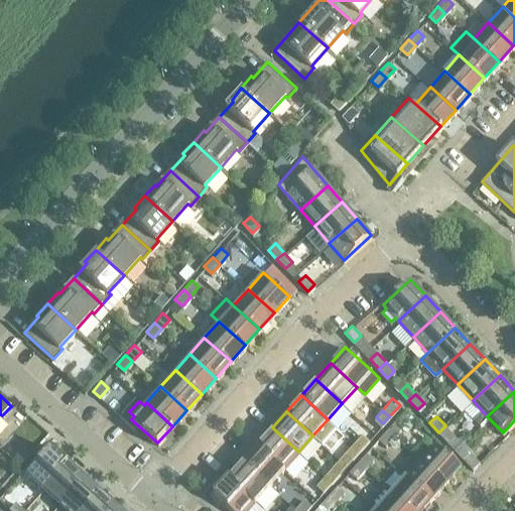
[(403,424),(396,418),(387,428),(394,435),(403,424)]
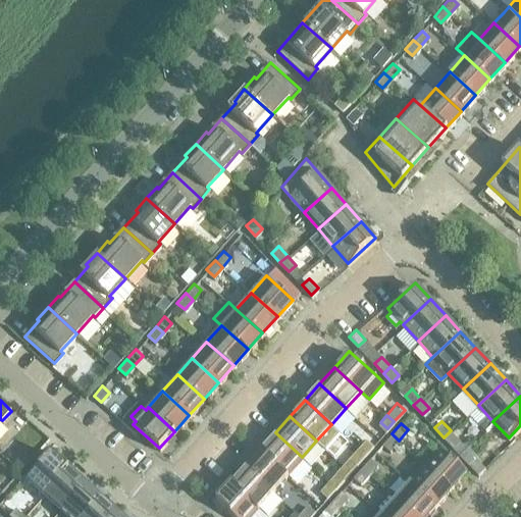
[(451,430),(444,437),(452,446),(459,440),(451,430)]
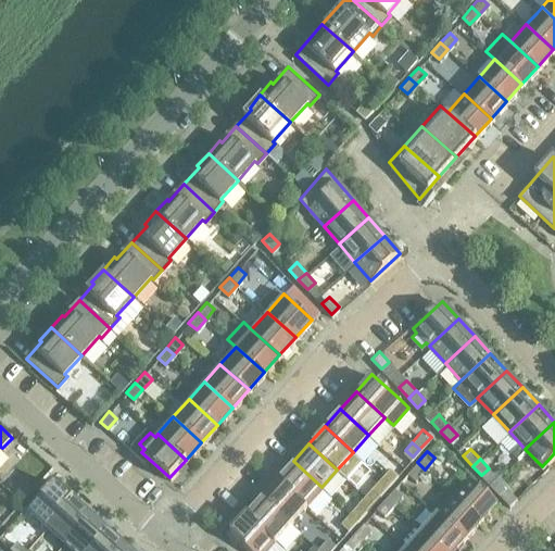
[(322,487),(293,461),(277,479),(306,504),(322,487)]
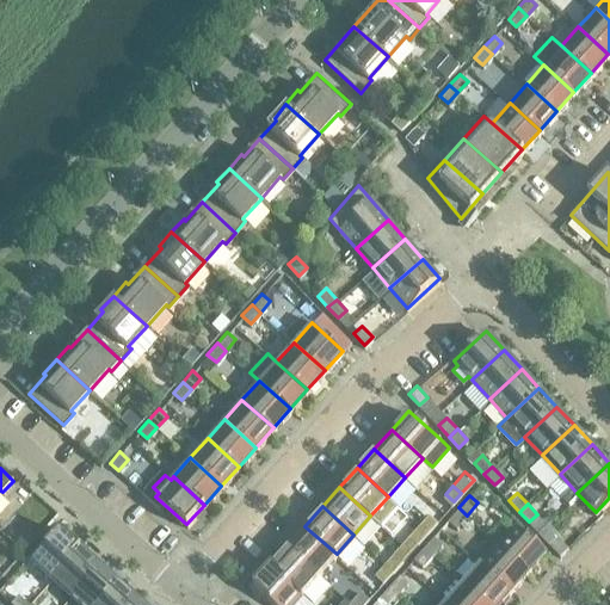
[(467,516),(458,507),(449,517),(457,525),(467,516)]
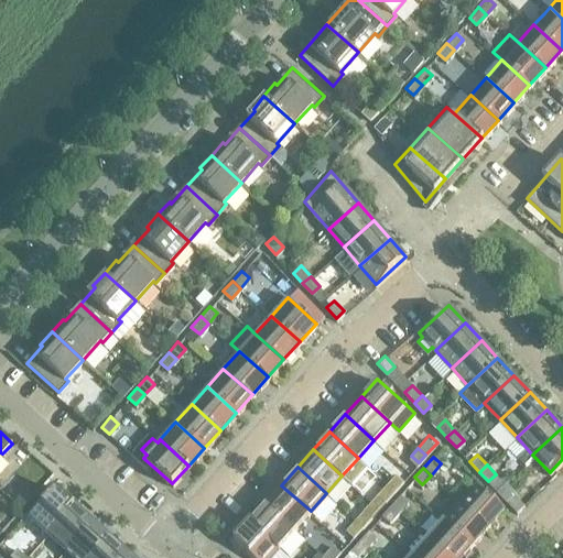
[(394,490),(405,478),(398,471),(387,483),(394,490)]
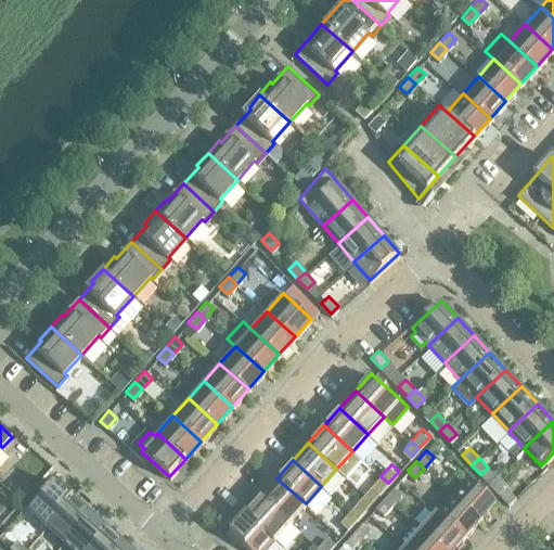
[(467,475),(451,493),(479,519),(495,500),(467,475)]
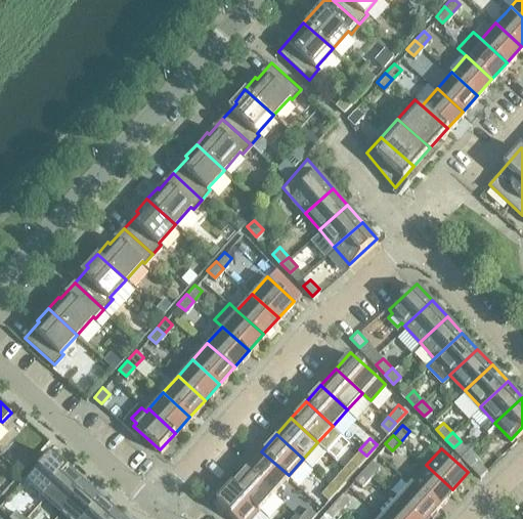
[(366,456),(359,449),(352,457),(359,464),(366,456)]
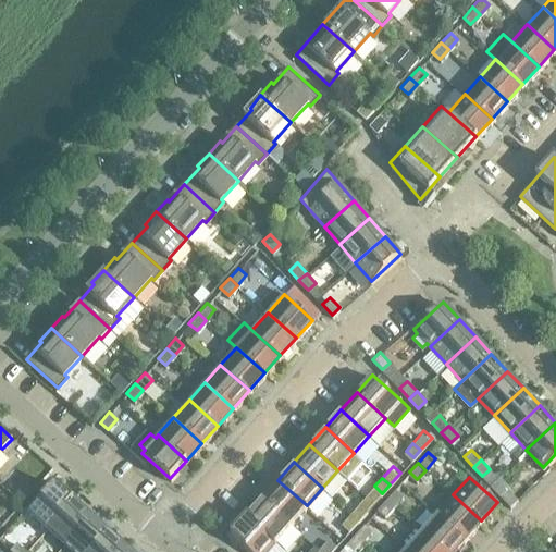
[(307,505),(278,480),(262,498),(291,523),(307,505)]
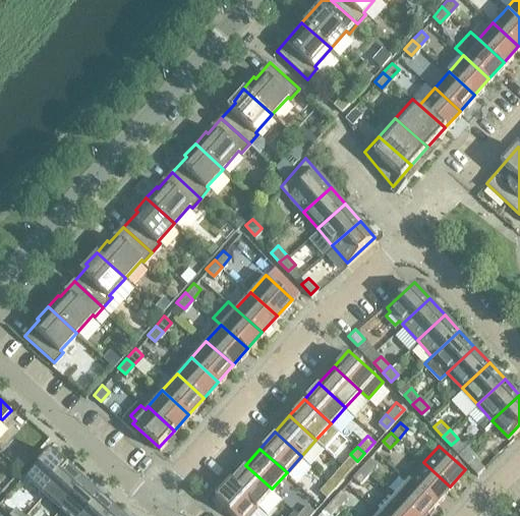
[(27,476),(44,492),(68,465),(51,450),(27,476)]
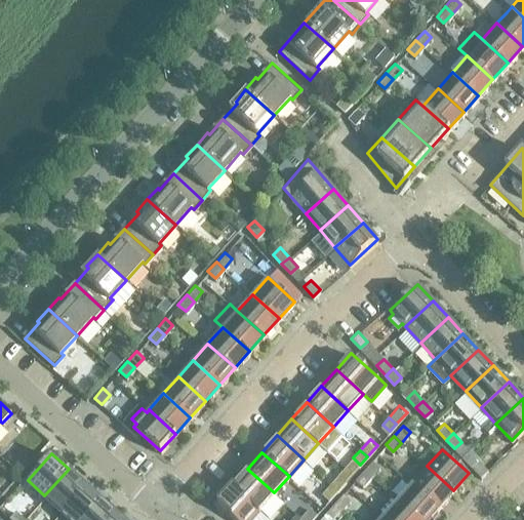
[(380,465),(373,458),(364,470),(371,476),(380,465)]
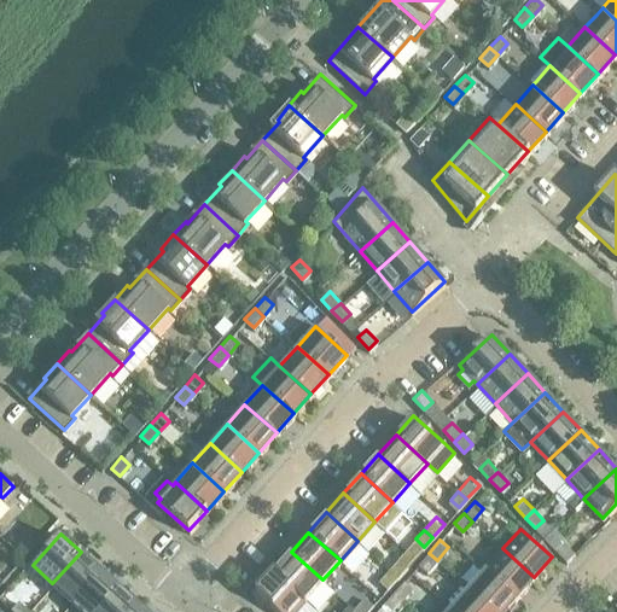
[(565,559),(574,552),(563,541),(554,548),(565,559)]
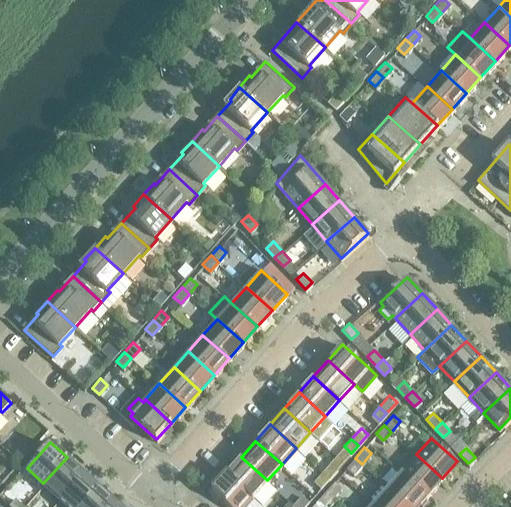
[(416,454),(402,471),(428,494),(442,478),(416,454)]
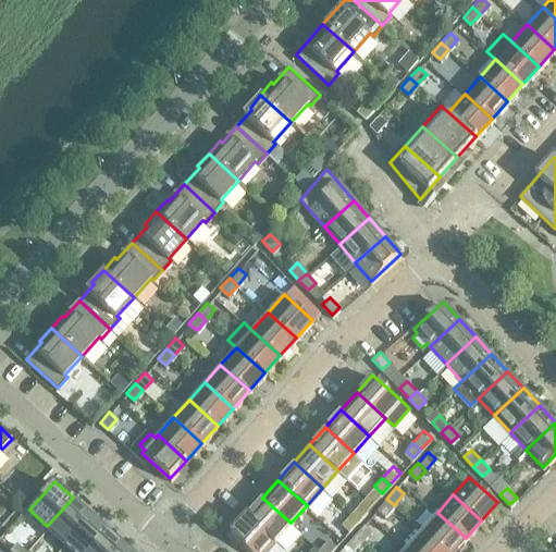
[(73,498),(47,526),(64,542),(90,514),(73,498)]
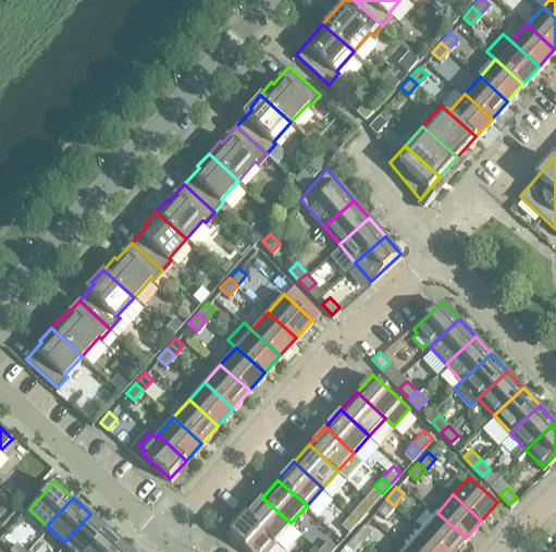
[(291,523),(262,498),(247,515),(275,540),(291,523)]
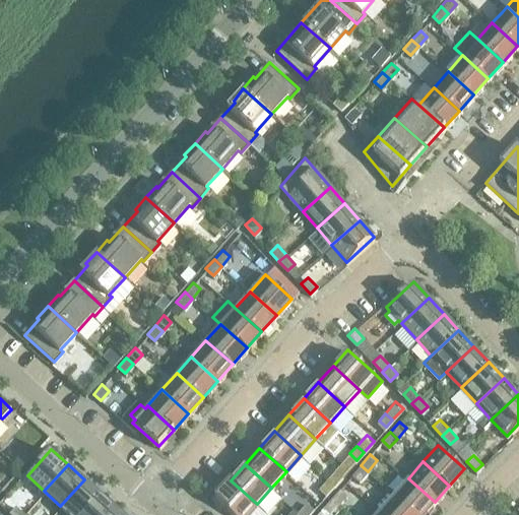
[(368,471),(361,465),(353,473),(361,479),(368,471)]
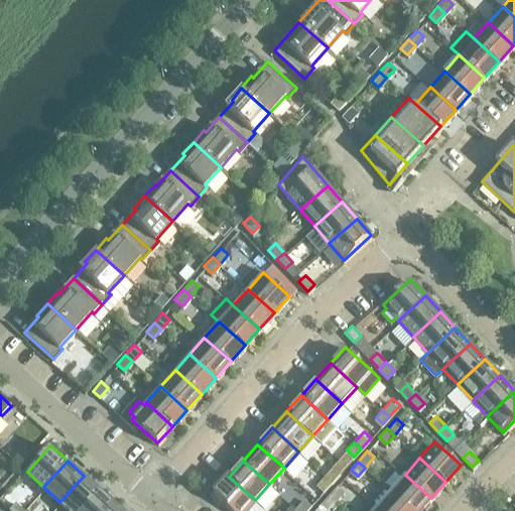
[(332,481),(342,470),(335,464),(325,475),(332,481)]
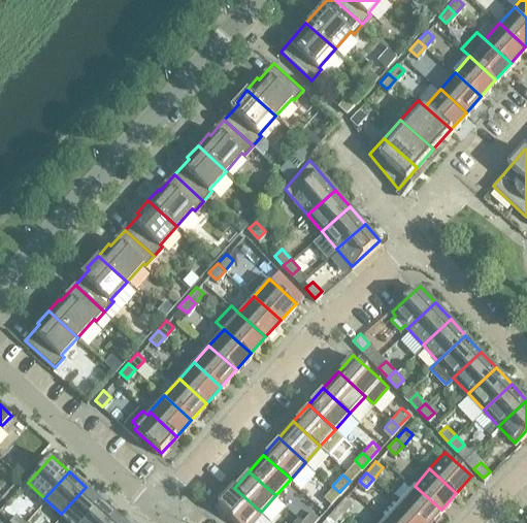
[(339,492),(332,486),(325,494),(332,500),(339,492)]
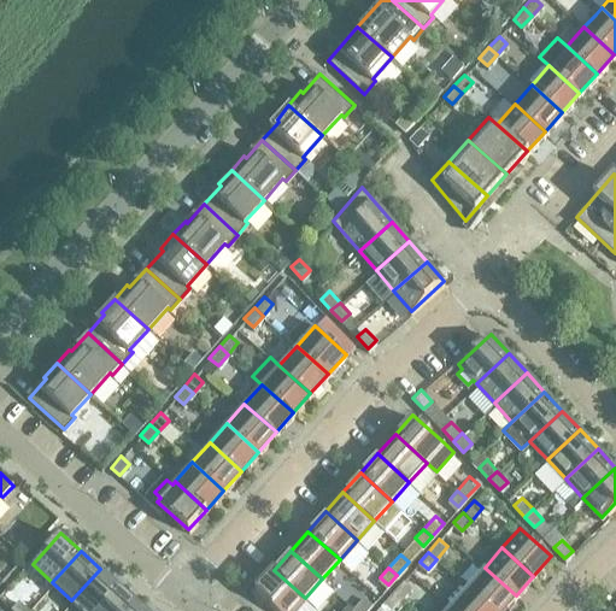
[(485,568),(467,587),(493,610),(500,610),(516,595),(485,568)]
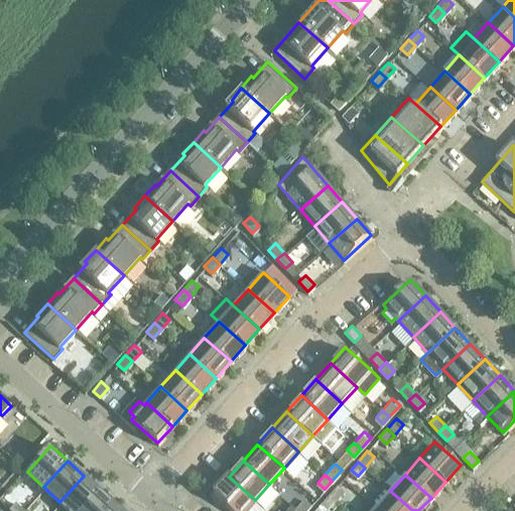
[(84,476),(59,502),(70,510),(81,510),(100,490),(84,476)]
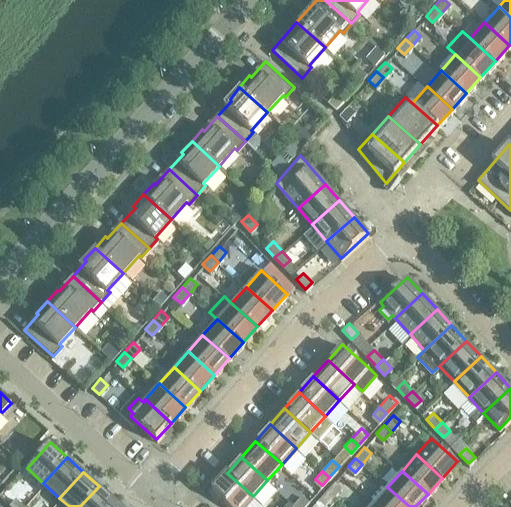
[(242,506),(253,496),(227,473),(212,489),(231,506),(242,506)]
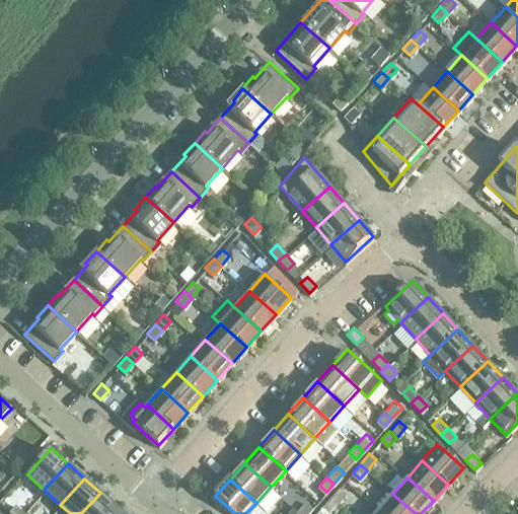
[(347,492),(340,486),(330,497),(338,503),(347,492)]
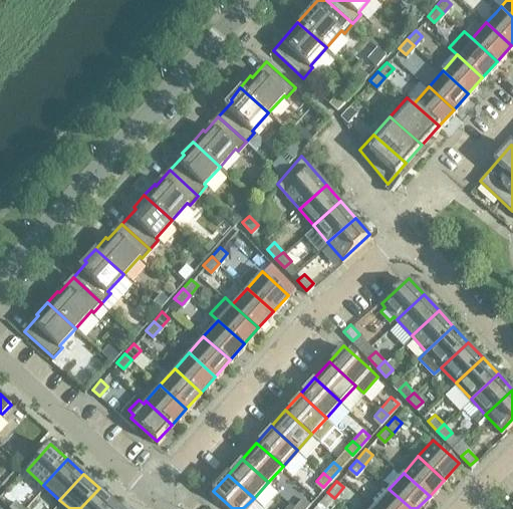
[(99,488),(80,508),(109,508),(115,503),(99,488)]
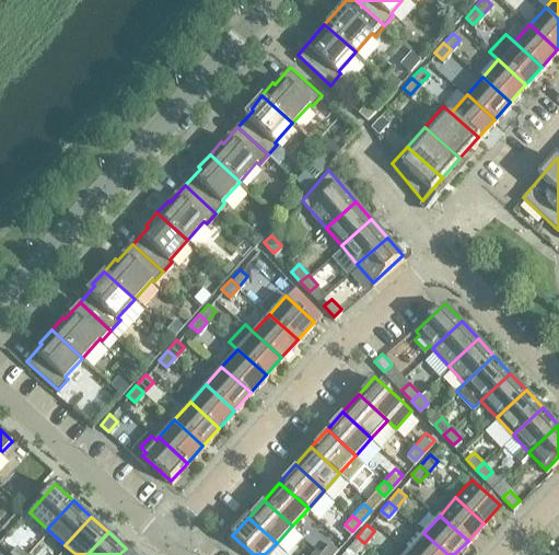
[(447,554),(423,533),(408,551),(412,554),(447,554)]
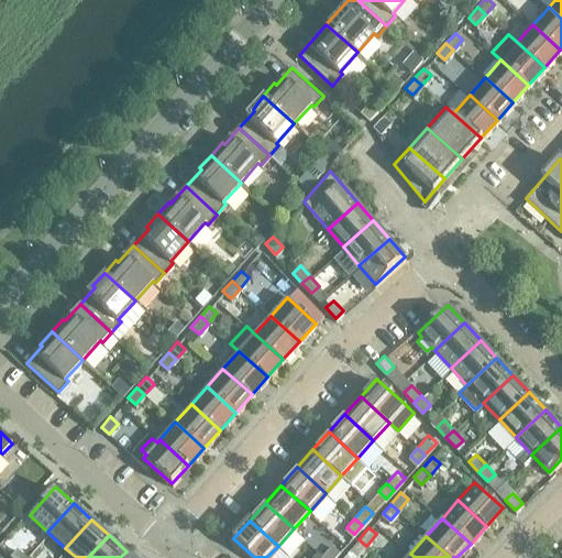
[(366,546),(359,539),(351,548),(359,555),(366,546)]
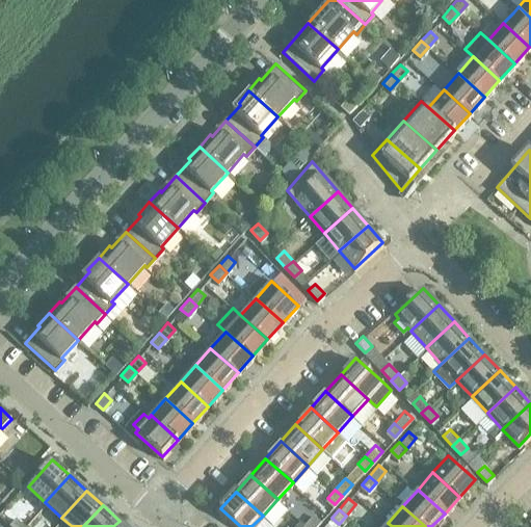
[(309,526),(314,526),(322,518),(315,511),(304,523),(309,526)]
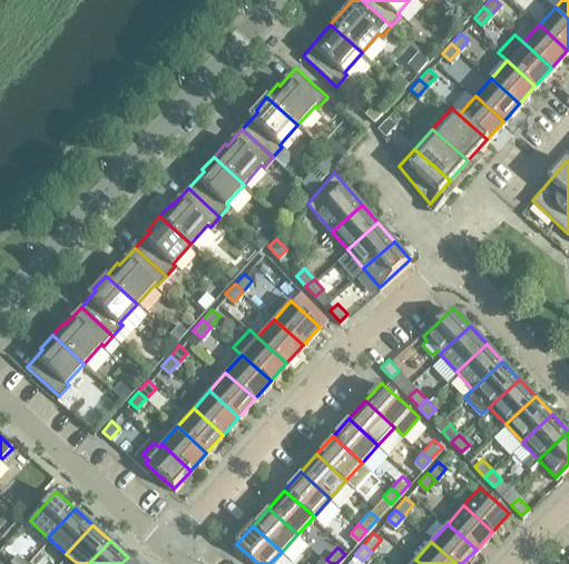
[(12,548),(6,555),(13,563),(25,563),(27,561),(12,548)]
